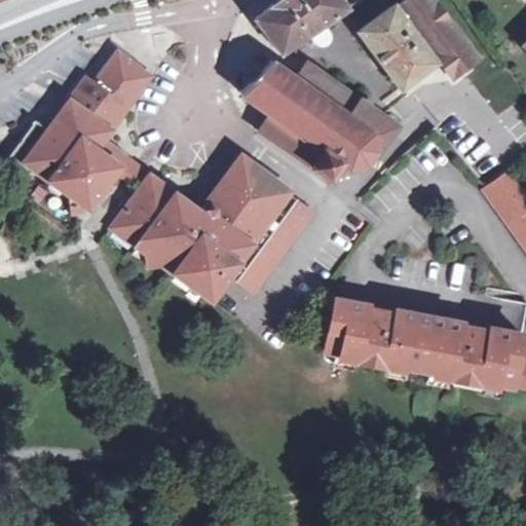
[(279,54),(348,9),(340,0),(279,0),(254,21),(279,54)]
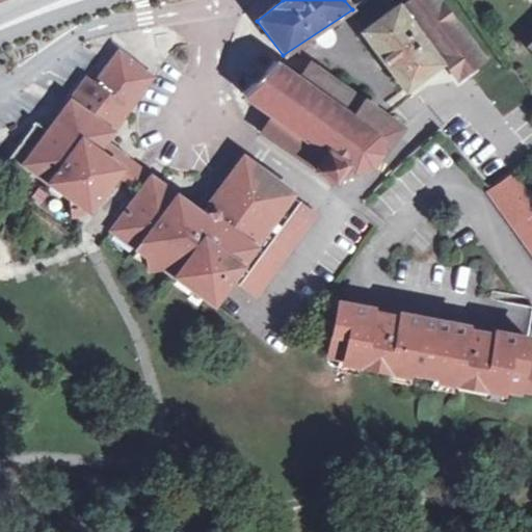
[(436,61),(444,55),(461,79),(485,61),(439,0),(415,0),(399,11),(396,6),(360,32),(403,90),(440,64),(436,61)]
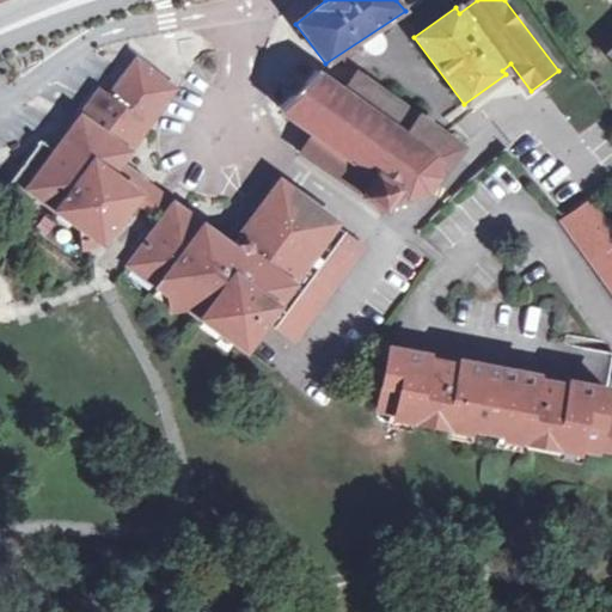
[(117,150),(164,86),(140,68),(136,66),(109,102),(102,96),(78,129),(57,157),(43,145),(7,190),(54,226),(61,216),(80,230),(83,244),(98,243),(104,248),(105,246),(110,250),(140,212),(134,207),(141,197),(96,165),(111,144),(117,150)]
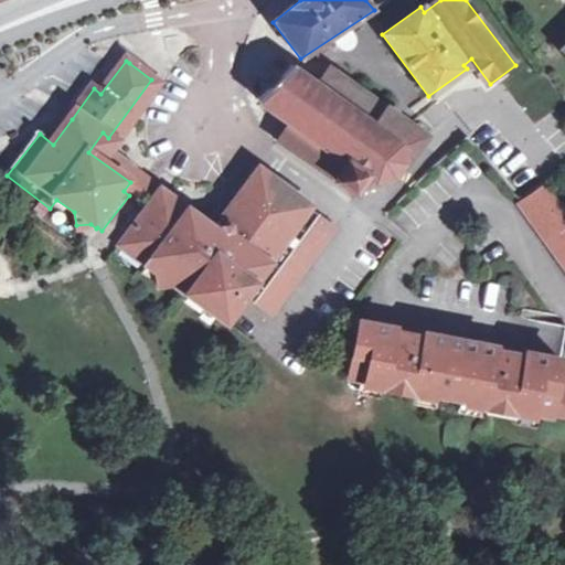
[(417,147),(426,136),(393,110),(392,113),(332,67),(322,81),(296,61),(266,100),(297,124),(285,139),(364,200),(375,185),(391,185),(405,179),(417,159),(417,147)]
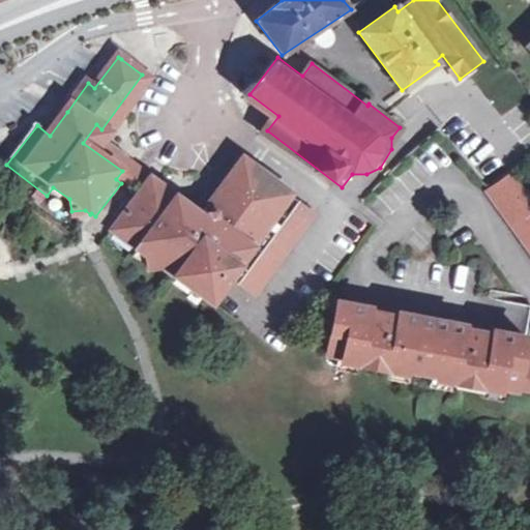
[(154,83),(142,75),(101,129),(114,138),(154,83)]
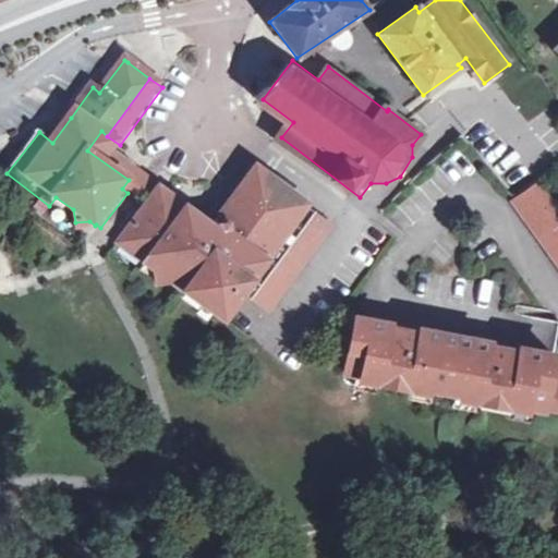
[(228,185),(237,191),(253,168),(244,161),(228,185)]
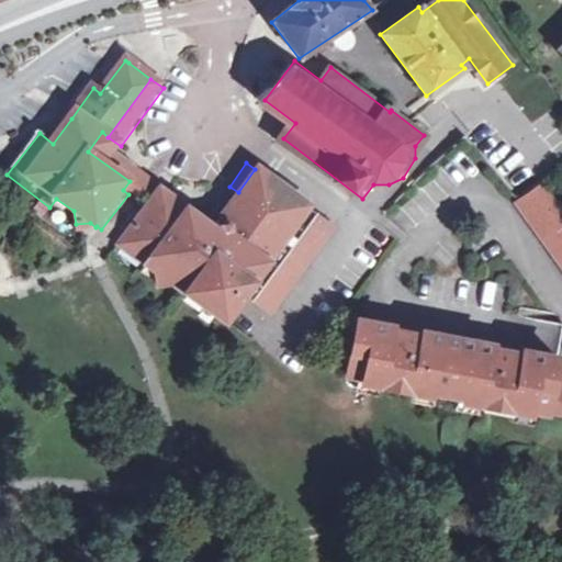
[(255,169),(238,192),(240,194),(247,199),(208,253),(199,246),(205,238),(154,200),(152,199),(145,206),(137,218),(125,235),(116,246),(119,247),(155,273),(157,288),(170,285),(223,324),(242,299),(268,316),(332,227),(310,212),(306,210),(308,206),(258,171),(255,169)]
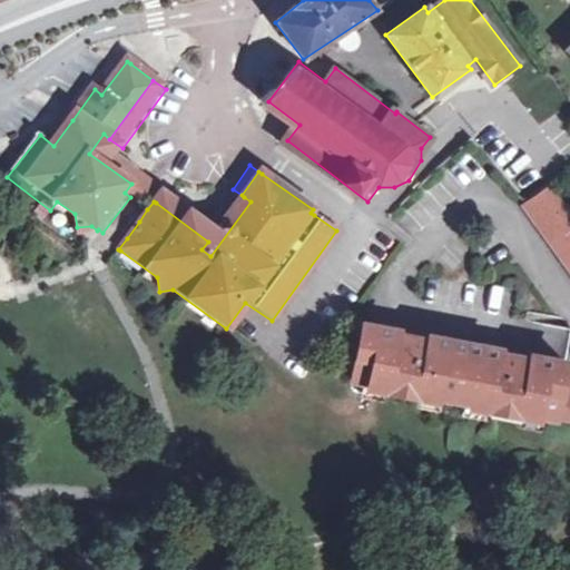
[(154,202),(131,184),(125,193),(130,197),(147,209),(154,202)]
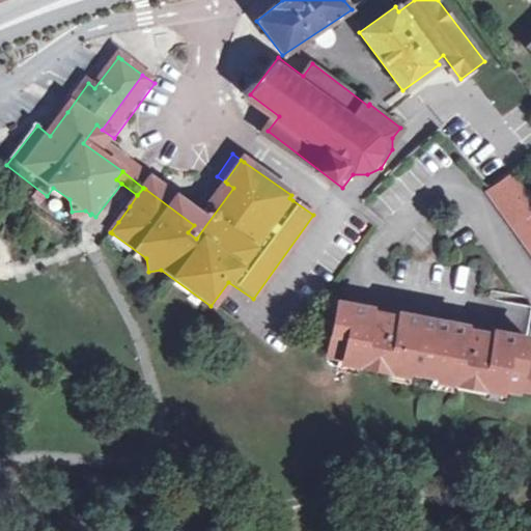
[(485,189),(530,252),(530,202),(510,172),(491,186),(485,189)]
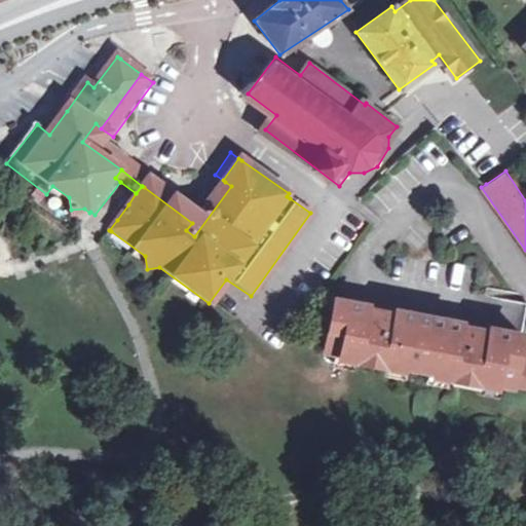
[(494,387),(509,390),(514,365),(519,338),(503,336),(504,332),(482,327),(474,334),(458,332),(459,322),(444,318),(443,324),(412,317),(413,313),(397,309),(395,318),(380,316),(372,305),(349,301),(348,306),(334,303),(324,355),(338,358),(338,361),(354,365),(353,368),(384,374),(385,371),(402,373),(403,369),(431,375),(430,379),(448,382),(447,385),(477,391),(478,387),(492,390),(494,387)]
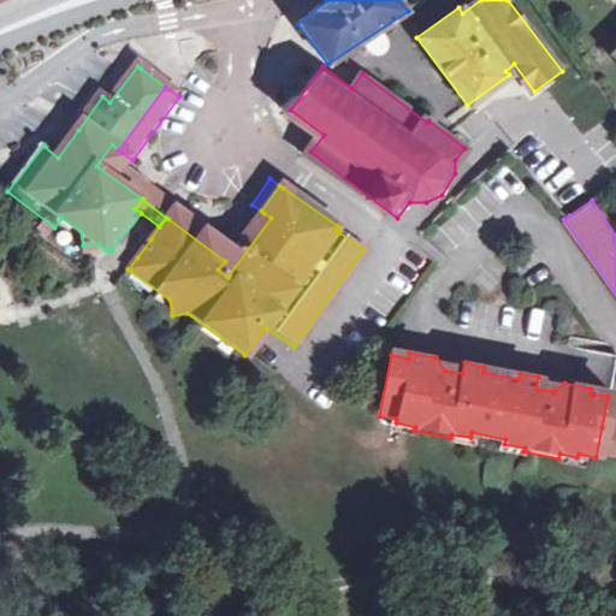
[(615,428),(602,427),(596,457),(615,460),(615,428)]
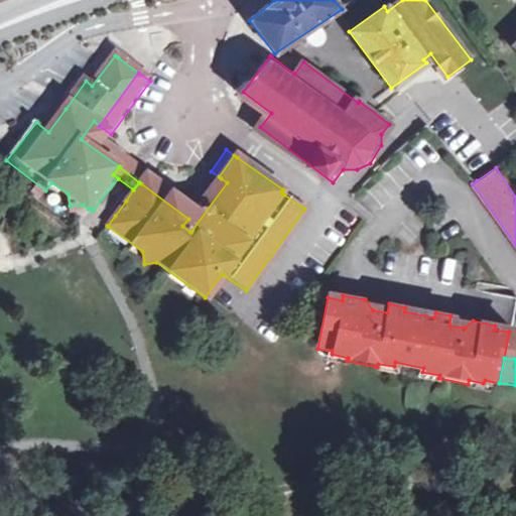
All buildings are outlined.
